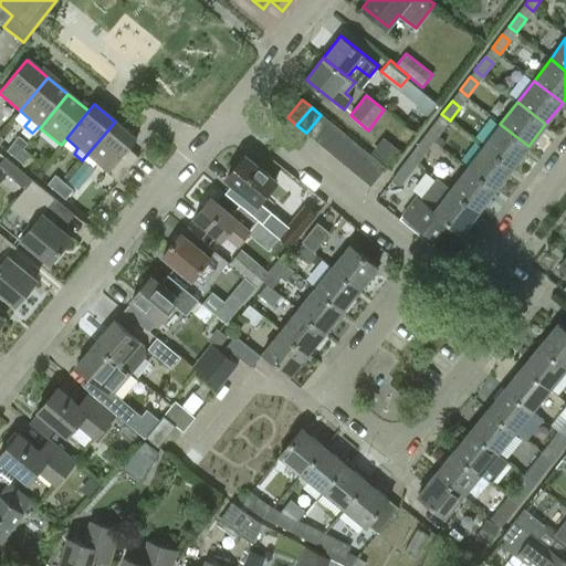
[(321,115),(306,133),(315,140),(331,123),(321,115)]
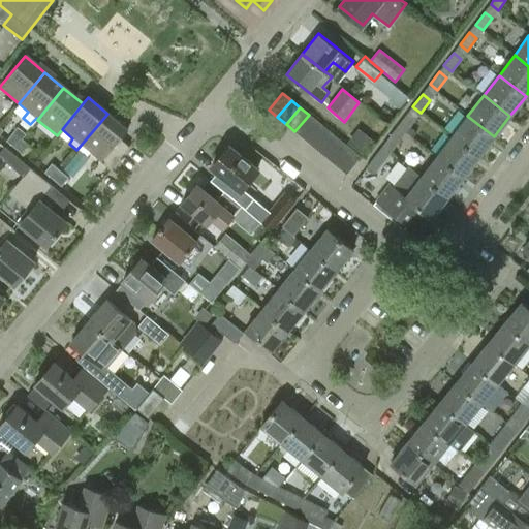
[(407,130),(417,117),(409,112),(400,124),(407,130)]
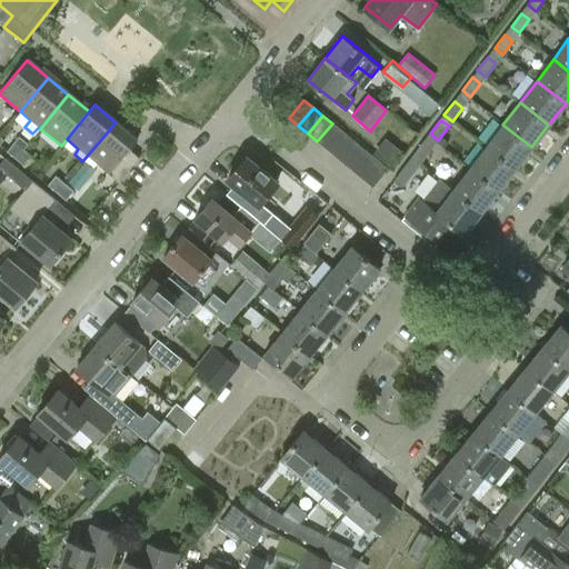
[(116,122),(82,161),(91,169),(96,163),(108,173),(136,139),(116,122)]
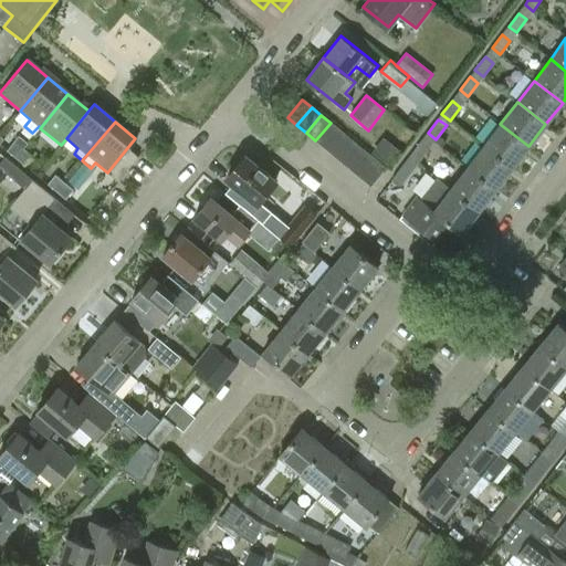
[(325,148),(339,129),(331,123),(315,140),(325,148)]
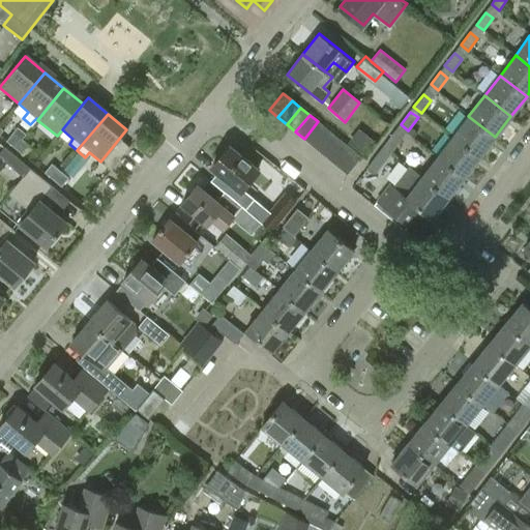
[(479,157),(495,137),(468,116),(452,137),(479,157)]
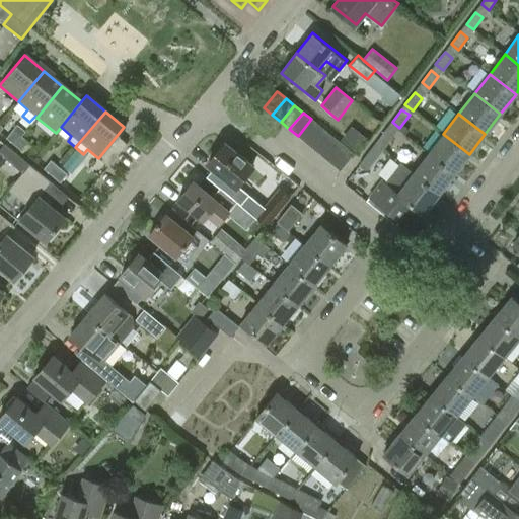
[(311,119),(298,136),(306,142),(320,126),(311,119)]
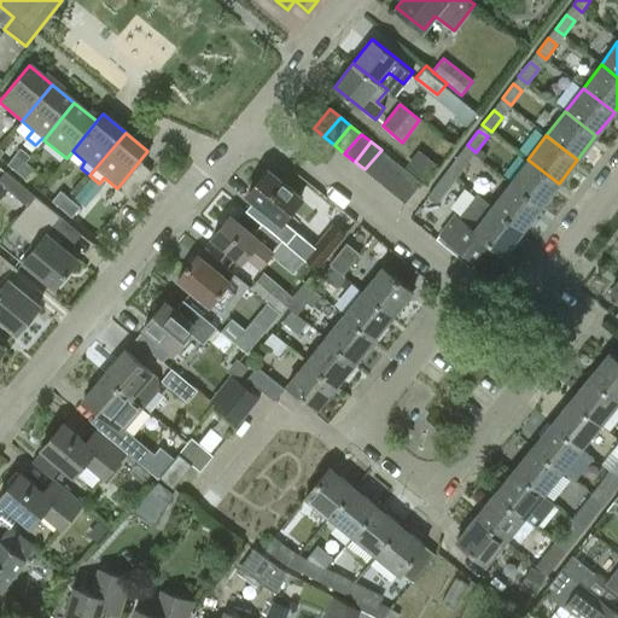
[(391,157),(382,150),(365,169),(374,178),(391,157)]
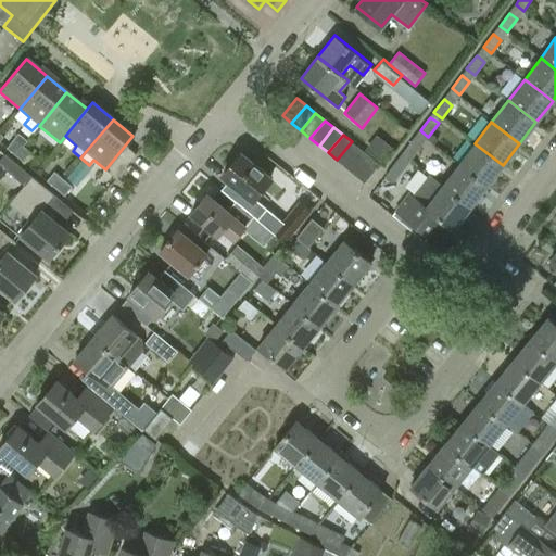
[(395,150),(378,137),(367,150),(384,163),(395,150)]
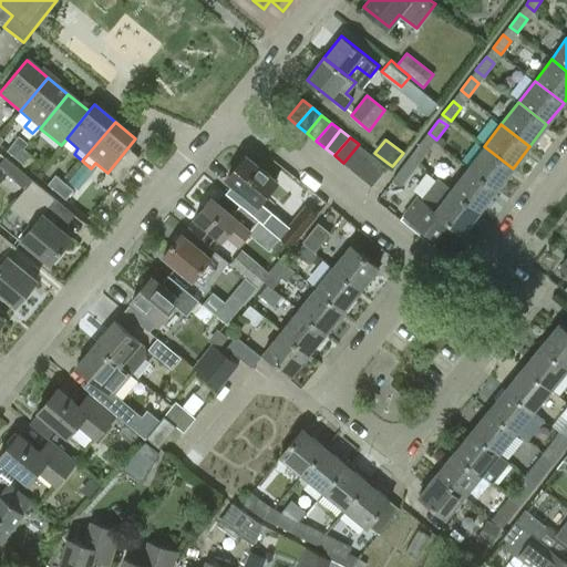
[(8,151),(26,165),(33,156),(17,141),(8,151)]
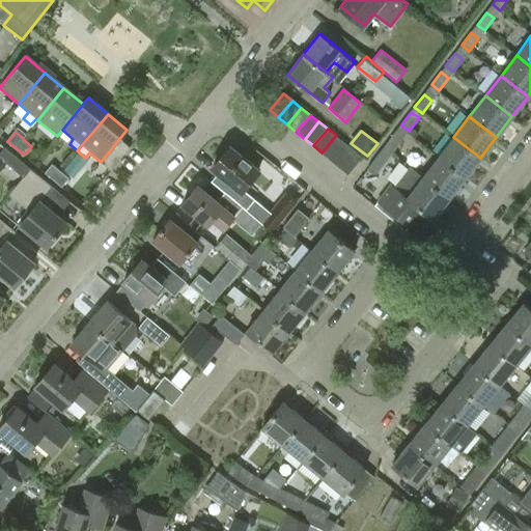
[(402,139),(394,133),(385,146),(392,151),(402,139)]
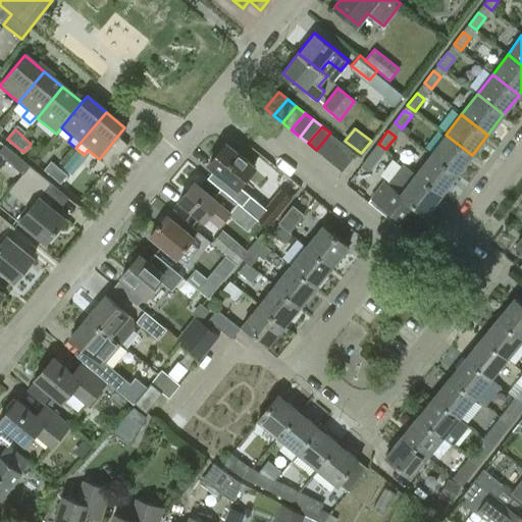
[(325,157),(338,140),(330,133),(316,150),(325,157)]
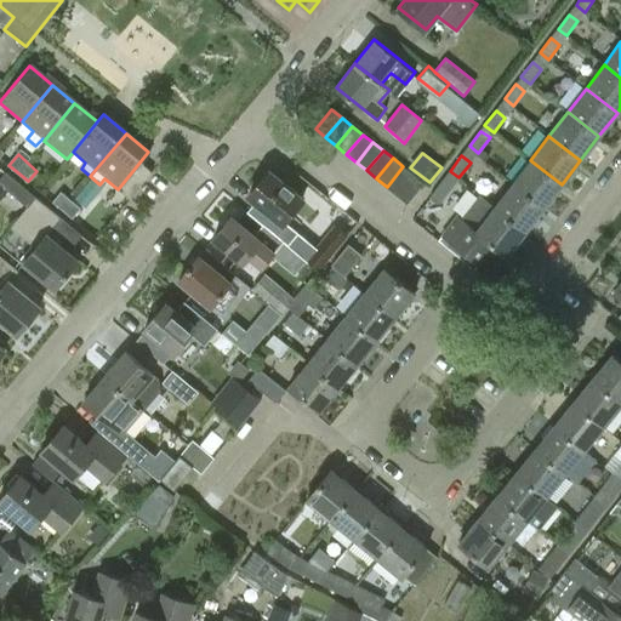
[(543,208),(562,184),(530,160),(512,183),(543,208)]
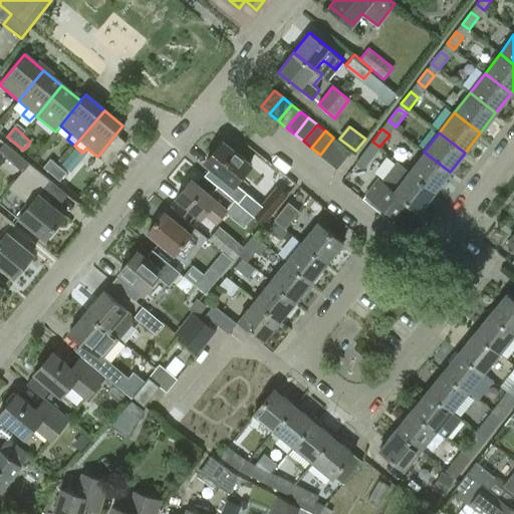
[(342,145),(333,138),(320,155),(328,162),(342,145)]
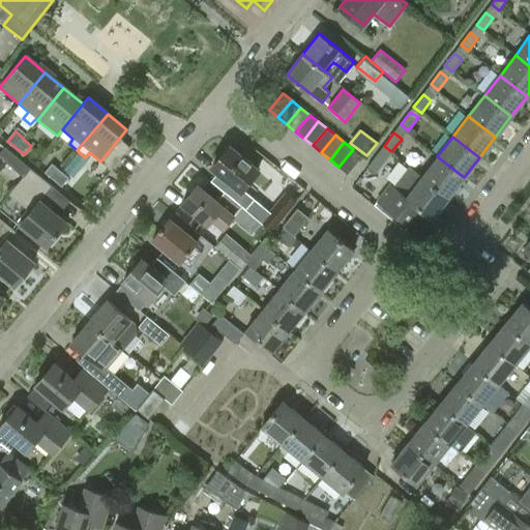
[(229,145),(211,167),(239,190),(248,178),(262,188),(270,178),(229,145)]
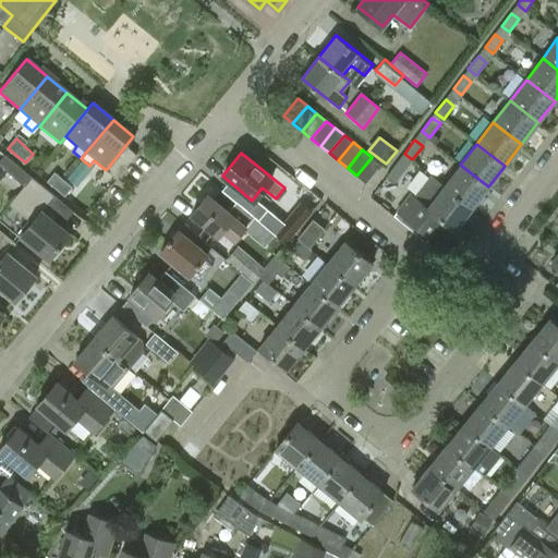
[(0,159),(0,168),(23,186),(8,205),(31,223),(19,238),(48,261),(69,234),(41,213),(53,197),(2,156),(0,159)]
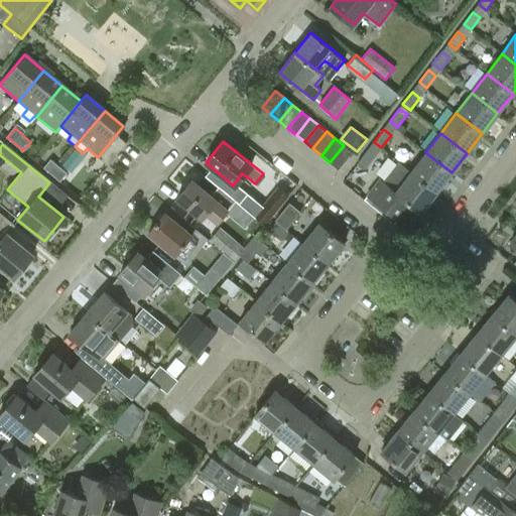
[(352,152),(344,145),(330,162),(339,168),(352,152)]
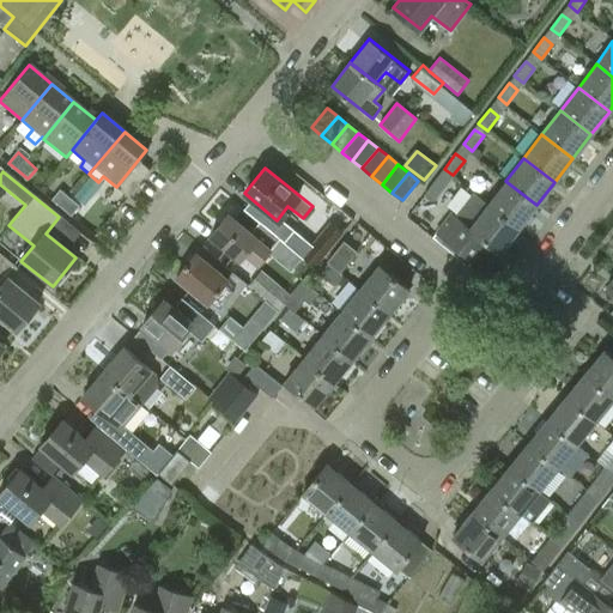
[(435,200),(445,186),(437,178),(426,193),(435,200)]
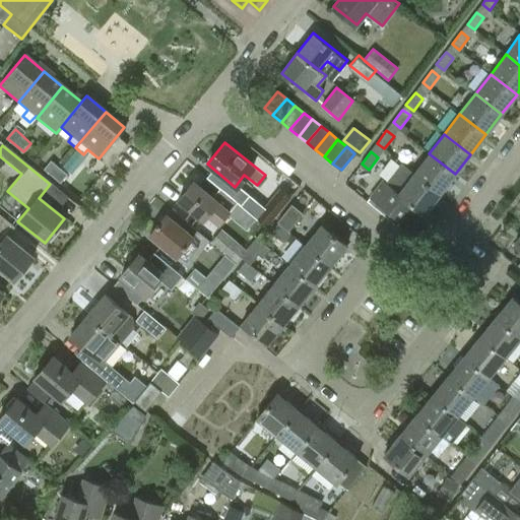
[(440,193),(455,174),(429,153),(414,173),(440,193)]
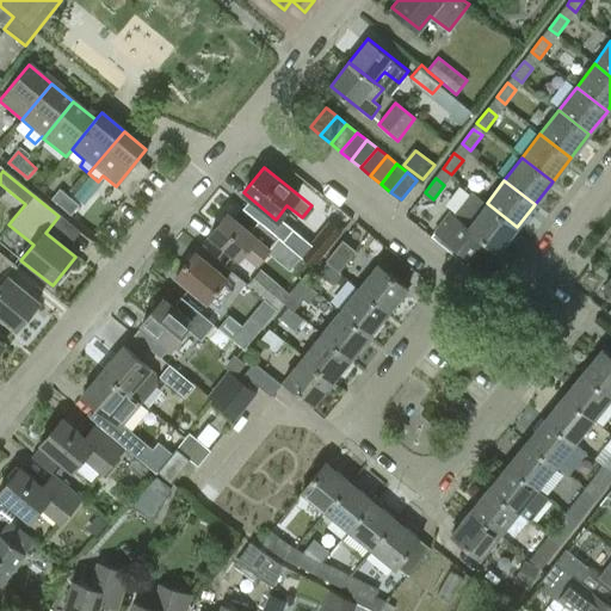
[(53,199),(71,215),(80,205),(61,189),(53,199)]
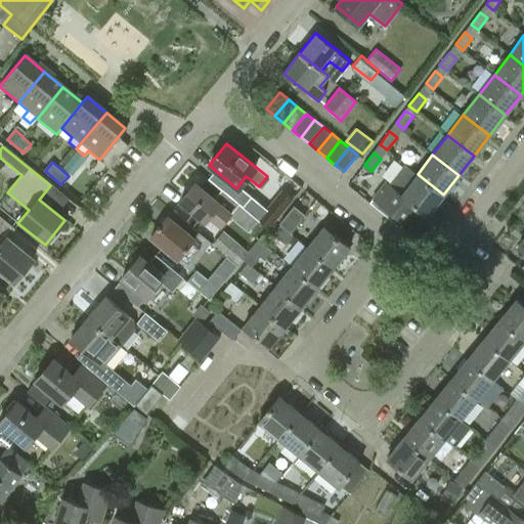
[(427,216),(443,194),(418,174),(417,175),(403,165),(389,184),(385,181),(372,199),(403,223),(416,207),(427,216)]
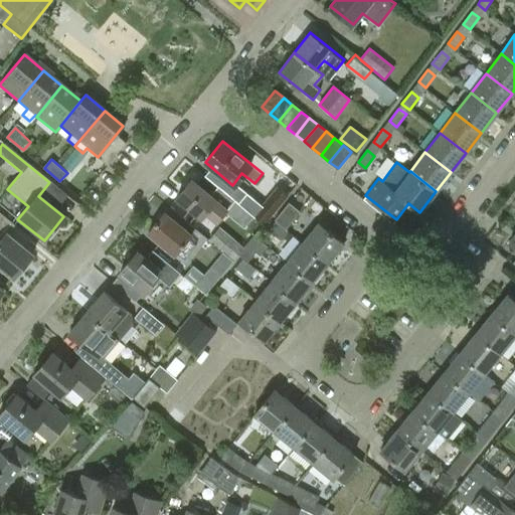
[(218,185),(211,195),(191,179),(176,197),(201,217),(208,208),(219,218),(235,199),(218,185)]
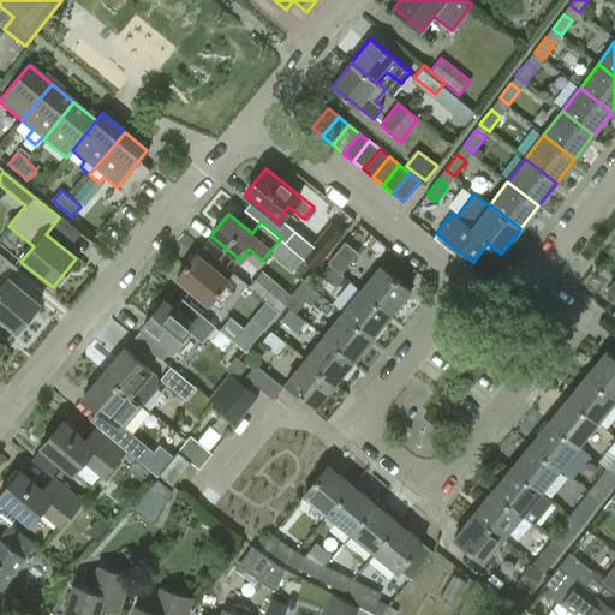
[(304,256),(316,266),(342,233),(332,224),(304,256)]
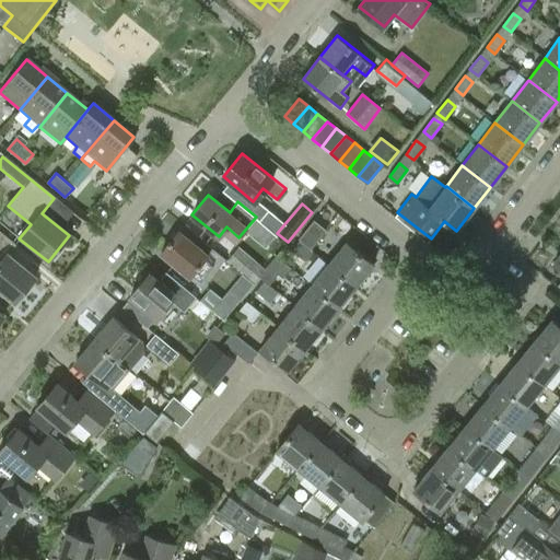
[(315,221),(299,240),(312,249),(326,230),(315,221)]
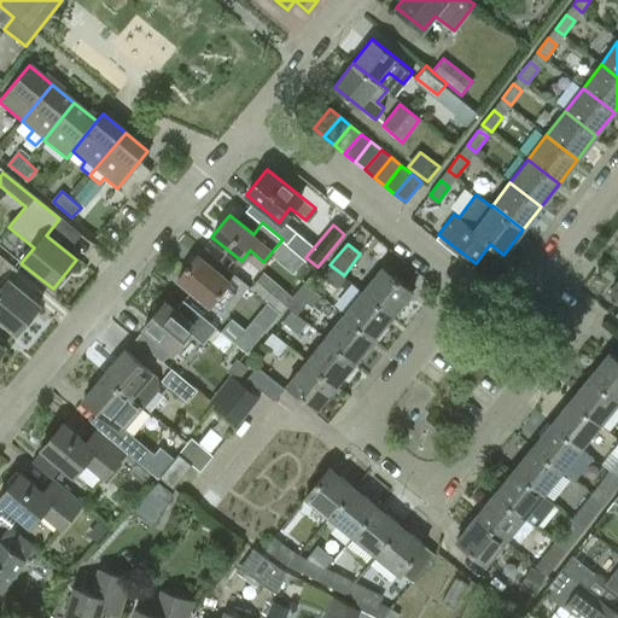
[(234,274),(228,280),(197,255),(178,278),(210,304),(219,295),(232,304),(248,285),(234,274)]
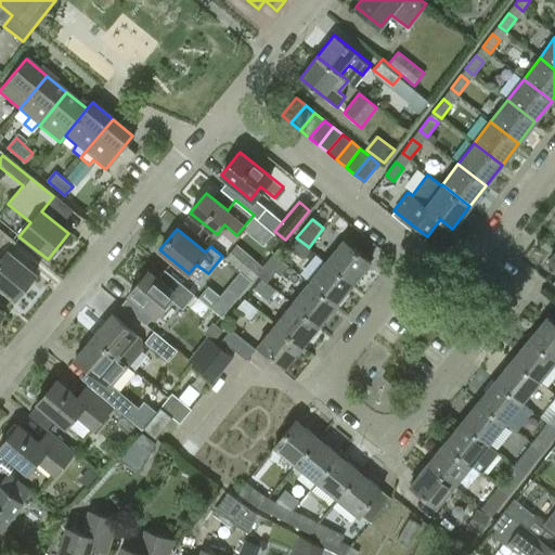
[(0,288),(14,300),(35,275),(7,253),(15,243),(0,231),(0,288)]
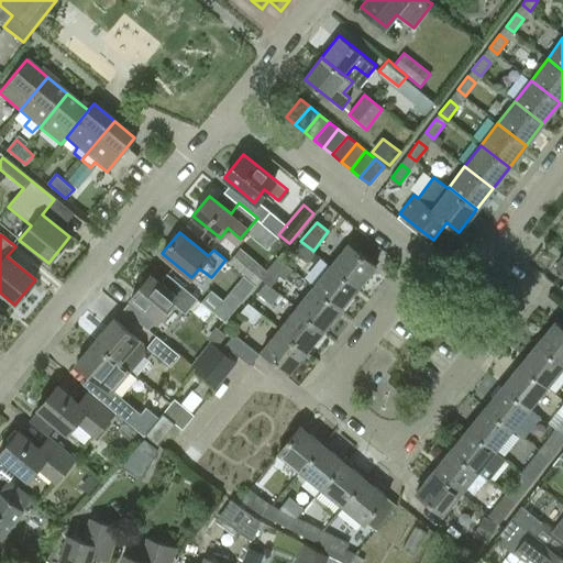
[(315,254),(300,241),(293,253),(307,263),(315,254)]
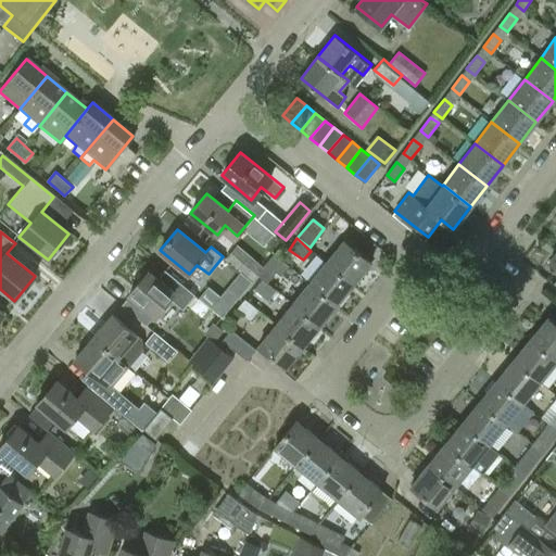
[(344,240),(326,262),(354,283),(371,262),(344,240)]
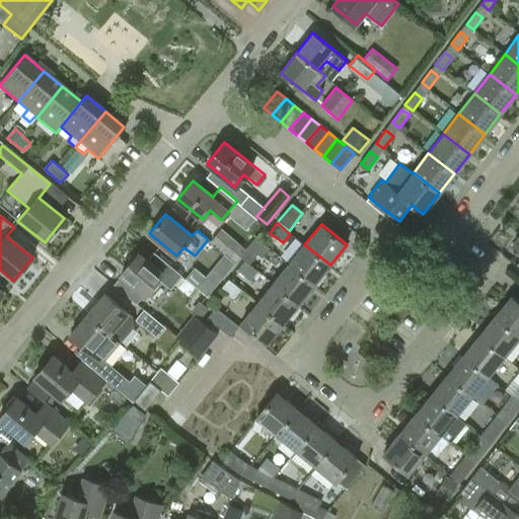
[(236,262),(246,248),(221,229),(211,241),(236,262)]
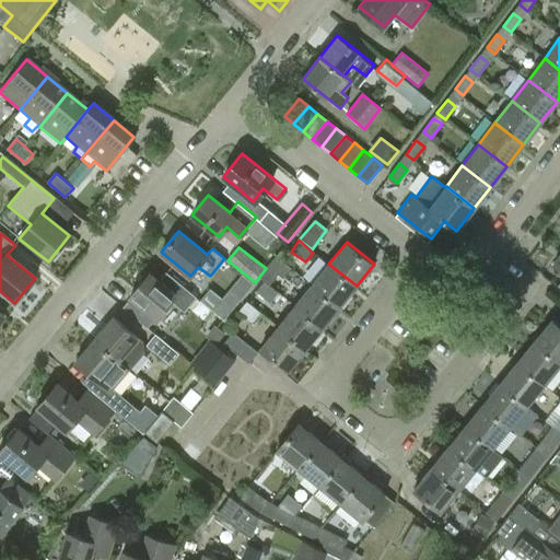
[(291,268),(277,257),(267,267),(281,278),(291,268)]
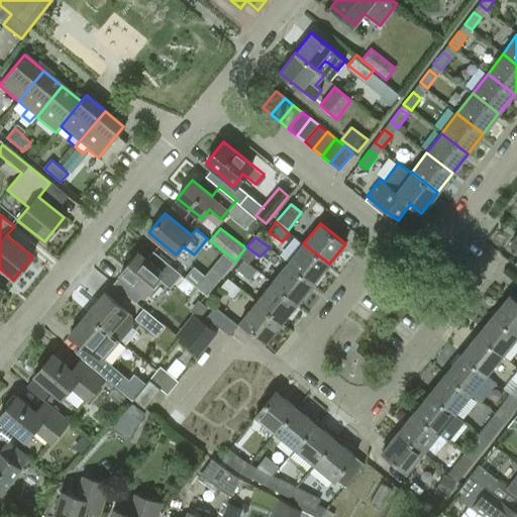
[(313,284),(329,264),(303,243),(287,263),(313,284)]
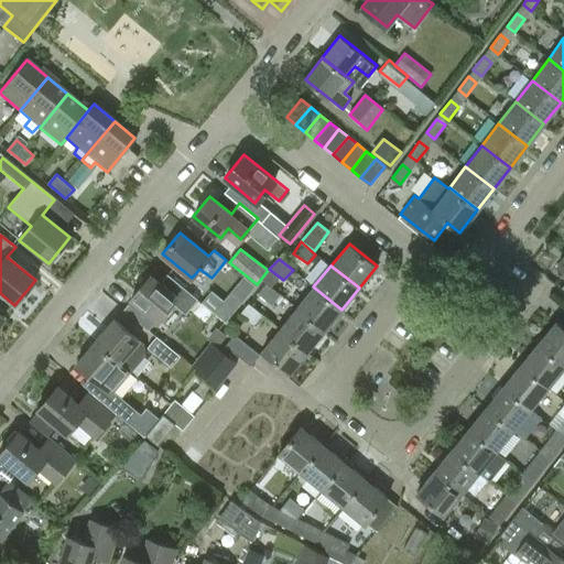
[(151,274),(130,299),(156,321),(171,303),(185,315),(197,301),(167,275),(160,283),(151,274)]
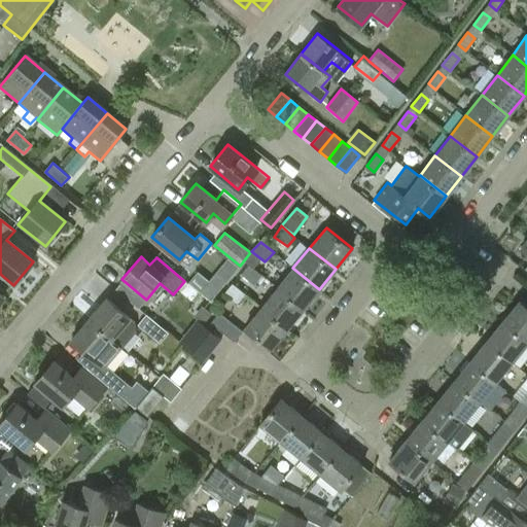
[(253,285),(261,276),(249,265),(241,275),(253,285)]
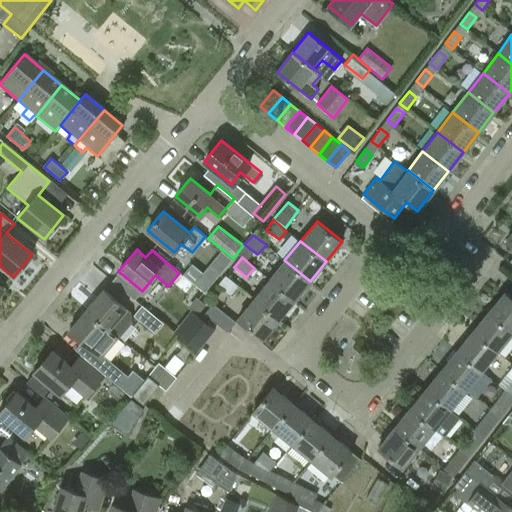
[(284,260),(269,280),(294,300),(310,281),(284,260)]
